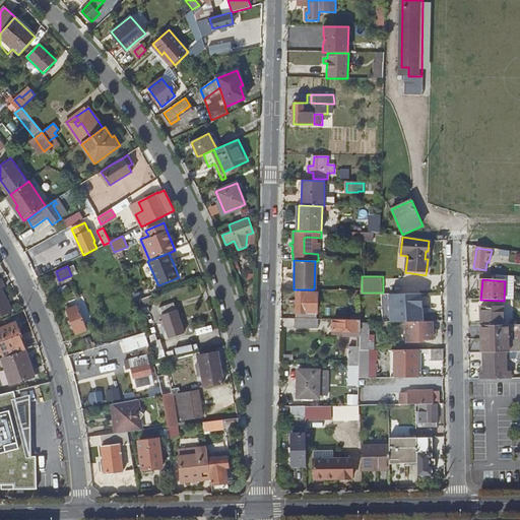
[(2,280),(0,281),(0,314),(10,310),(2,290),(6,288),(2,280)]
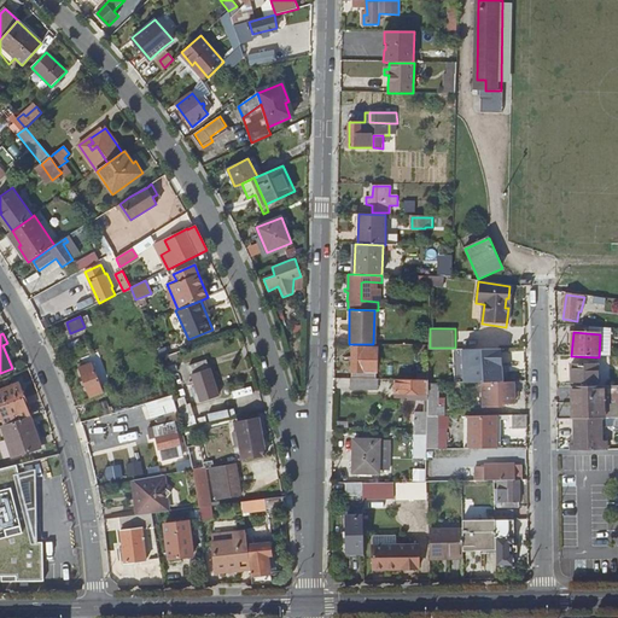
[(353,348),(351,378),(375,379),(377,349),(353,348)]
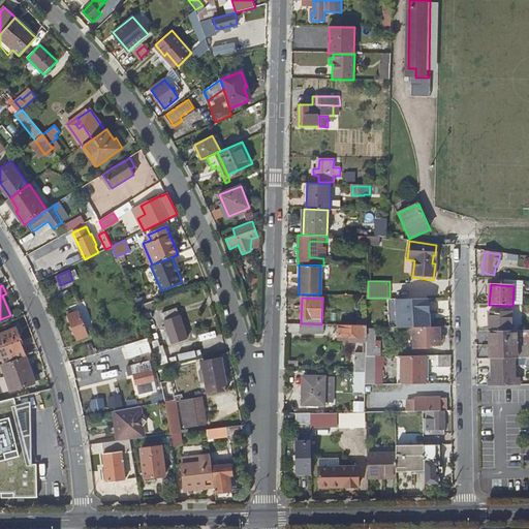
[(412,328),(429,328),(428,300),(396,300),(396,328),(412,328)]
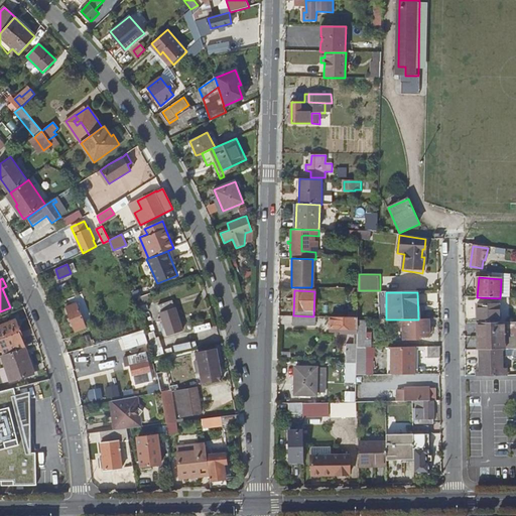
[(147,294),(140,296),(142,302),(149,300),(147,294)]
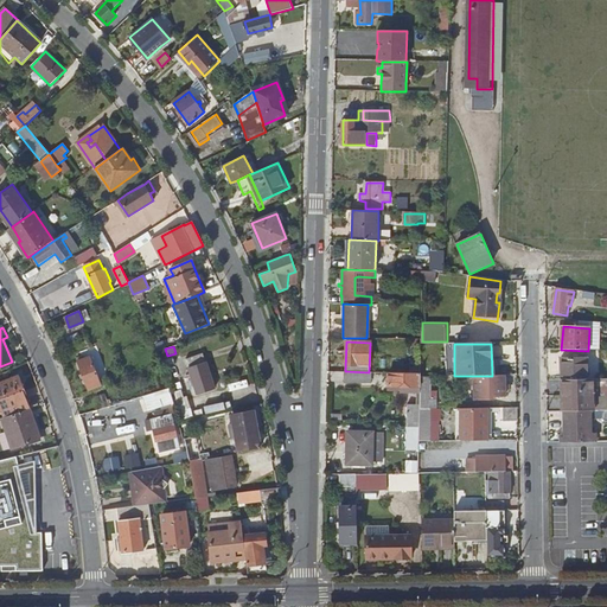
[(98,371),(94,357),(90,358),(89,355),(85,356),(85,359),(78,362),(90,389),(101,384),(96,372),(98,371)]
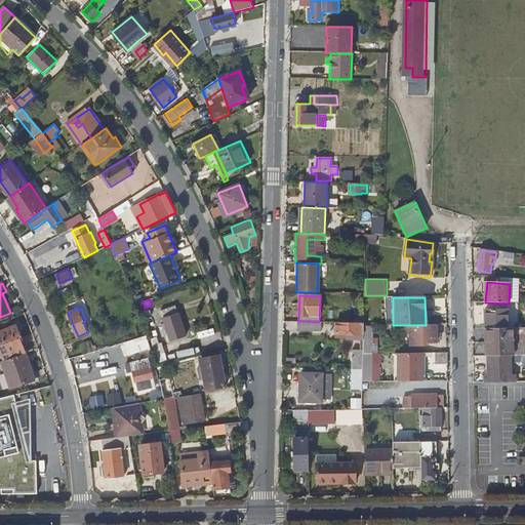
[(160,312),(163,319),(178,313),(175,307),(160,312)]
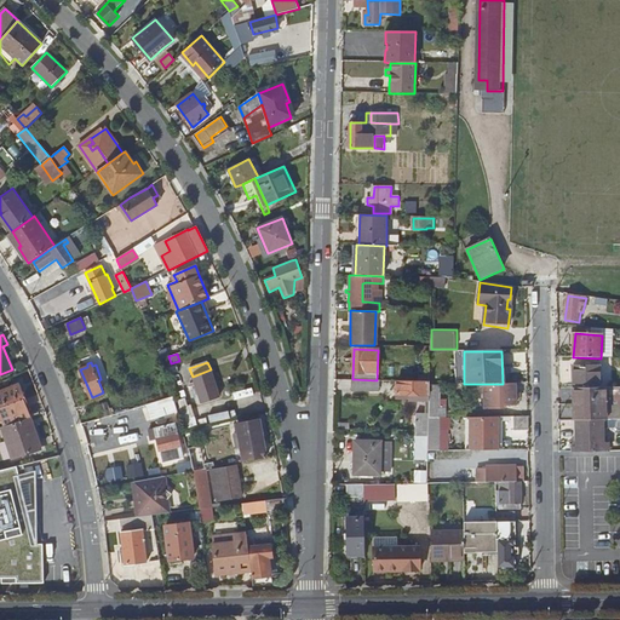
[(573,389),(574,389),(601,389),(601,367),(591,368),(591,363),(579,363),(579,367),(573,367),(573,389)]
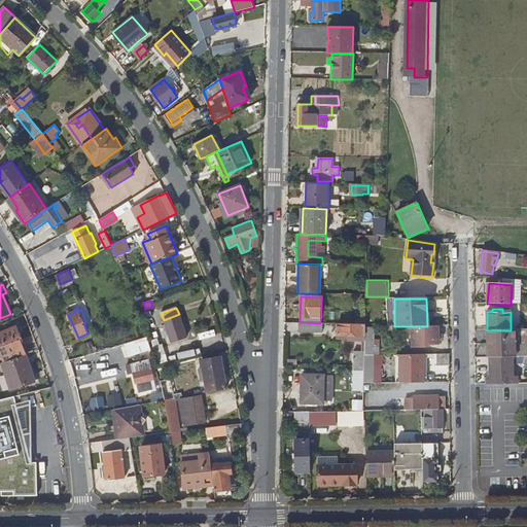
[(179,314),(164,320),(171,343),(186,338),(179,314)]
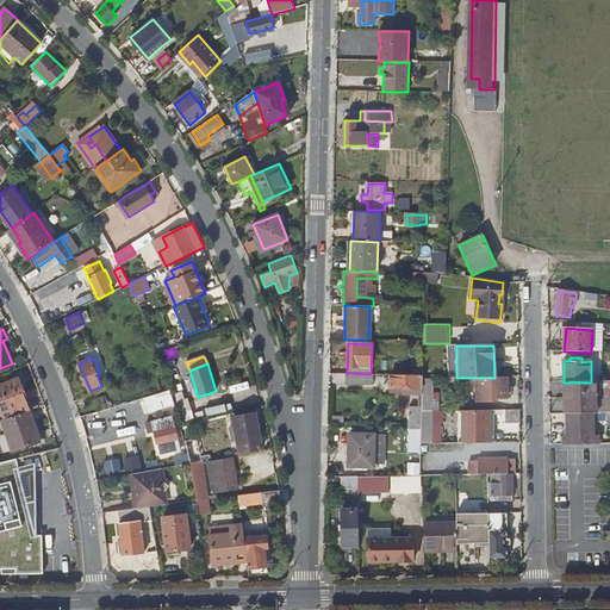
[(372,385),(373,374),(371,374),(347,373),(335,373),(334,384),(372,385)]
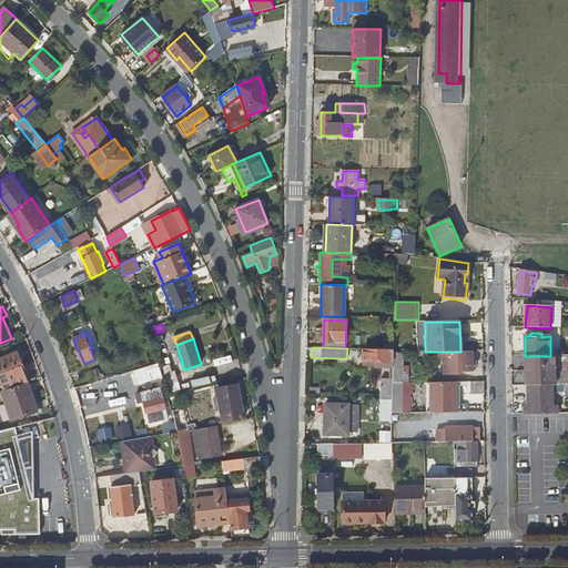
[(392,362),(393,353),(393,350),(363,348),(363,358),(371,358),(371,362),(392,362)]
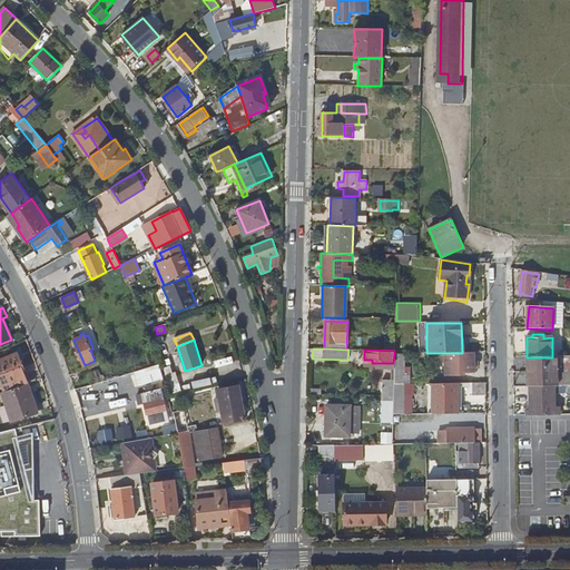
[(0,359),(0,384),(0,386),(27,376),(17,353),(0,359)]
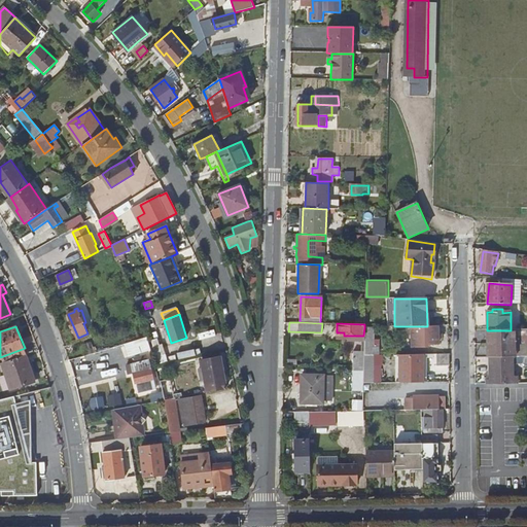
[(427,326),(411,326),(412,347),(430,346),(429,344),(437,344),(437,338),(437,334),(438,326),(427,326)]
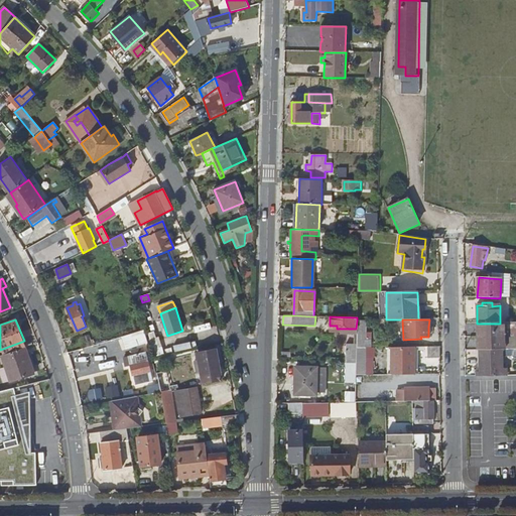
[(366,320),(357,320),(356,329),(356,346),(356,348),(362,348),(370,348),(370,340),(366,340),(366,320)]
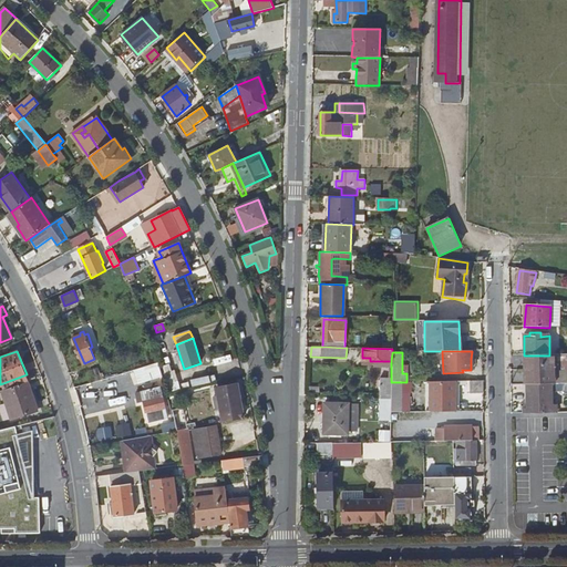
[(566,383),(566,354),(553,356),(554,384),(566,383)]
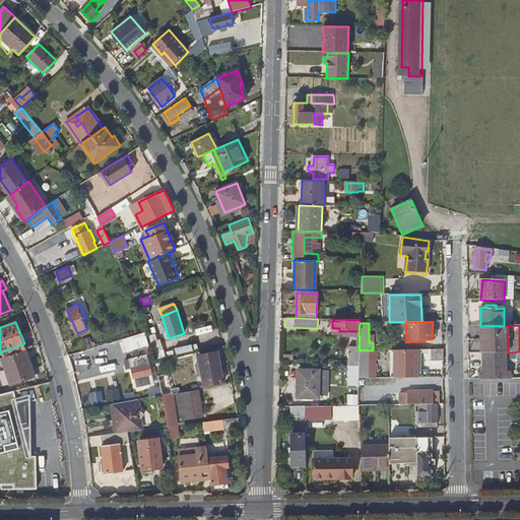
[(483,352),(505,352),(508,352),(507,326),(504,326),(481,326),(482,353),(483,352)]
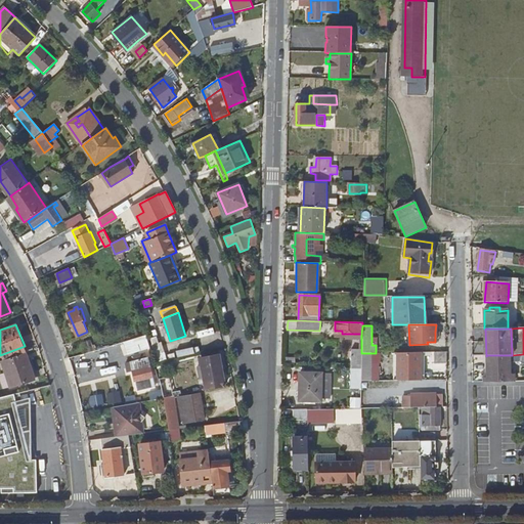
[(122,341),(125,354),(150,348),(147,335),(122,341)]
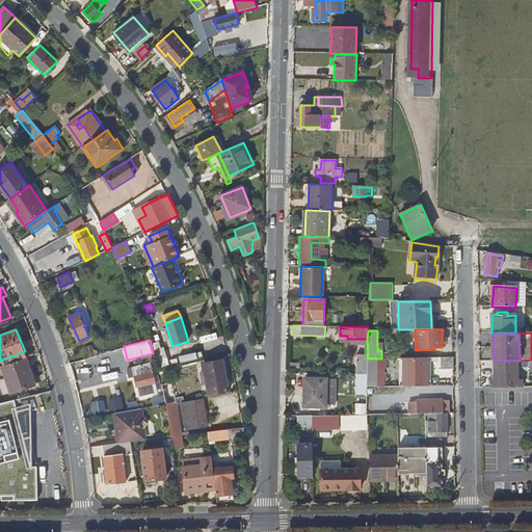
[(355,372),(367,372),(367,369),(367,358),(367,356),(355,356),(355,372)]
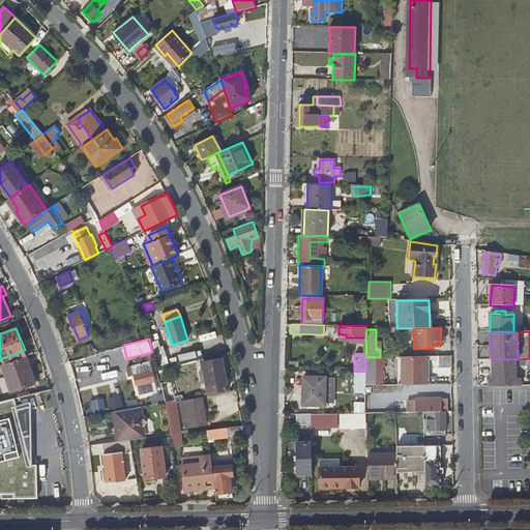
[(451,367),(451,356),(439,356),(439,369),(451,367)]
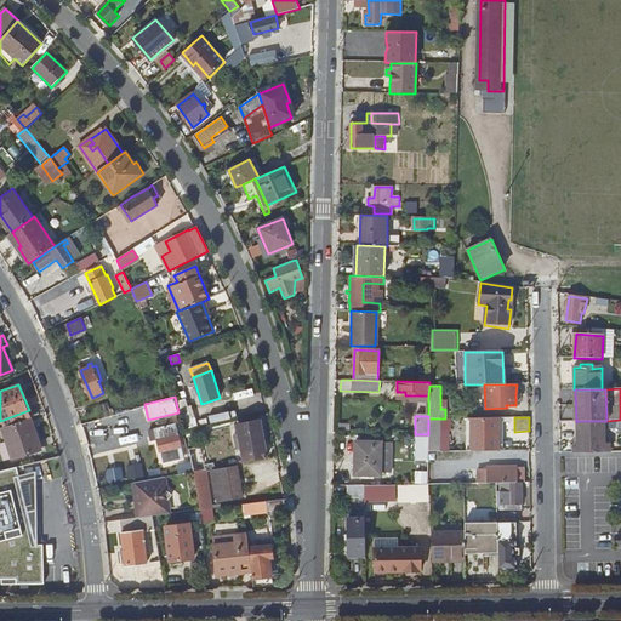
[(30,419),(1,428),(12,459),(40,450),(30,419)]
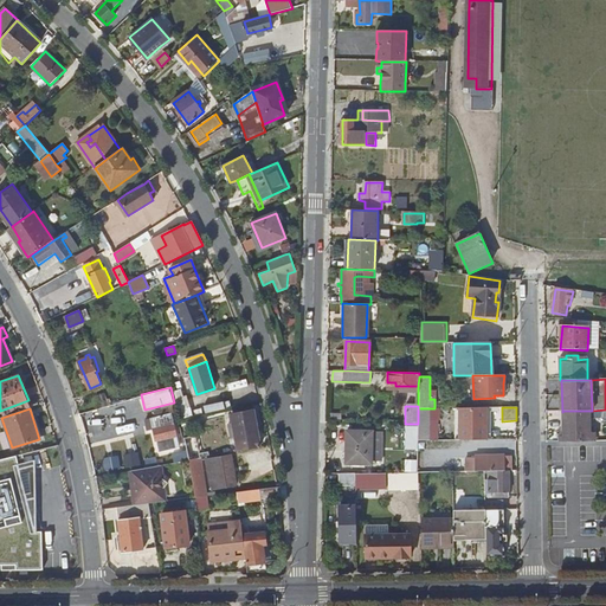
[(458,440),(485,440),(485,408),(458,408),(458,440)]
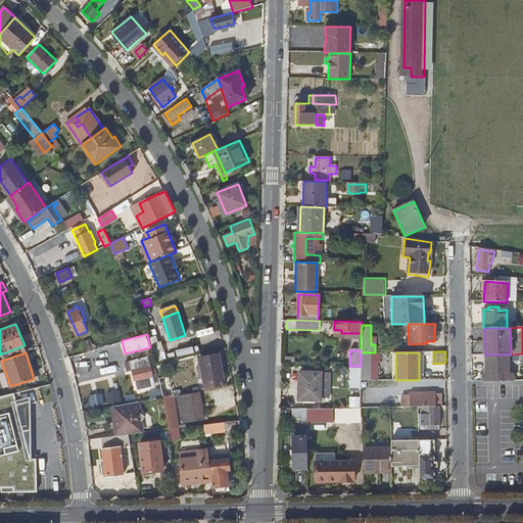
[(487,381),(508,381),(508,354),(486,354),(487,381)]
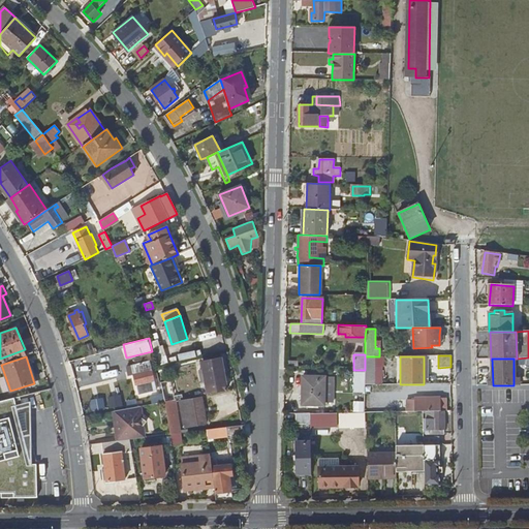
[(199,364),(207,394),(227,391),(220,363),(216,364),(216,360),(199,364)]
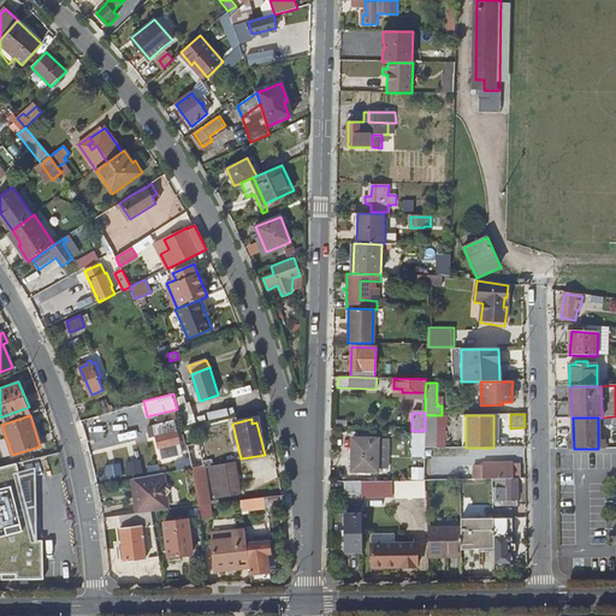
[(154,434),(157,446),(178,442),(173,420),(159,424),(161,433),(154,434)]
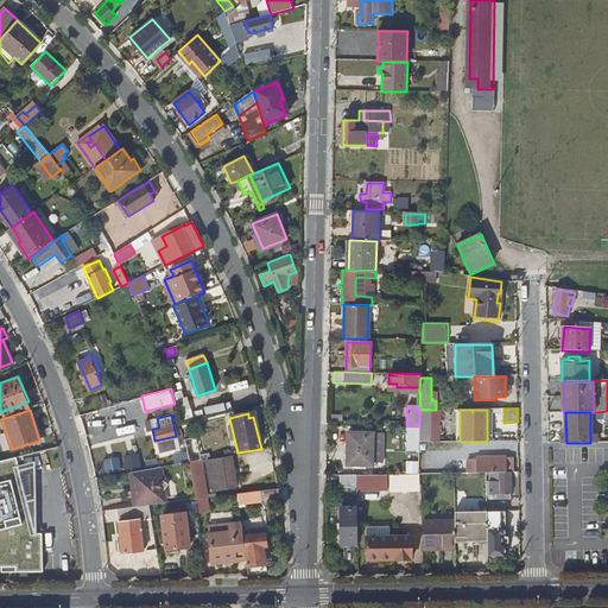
[(418,443),(418,442),(419,425),(406,425),(406,443),(418,443)]
